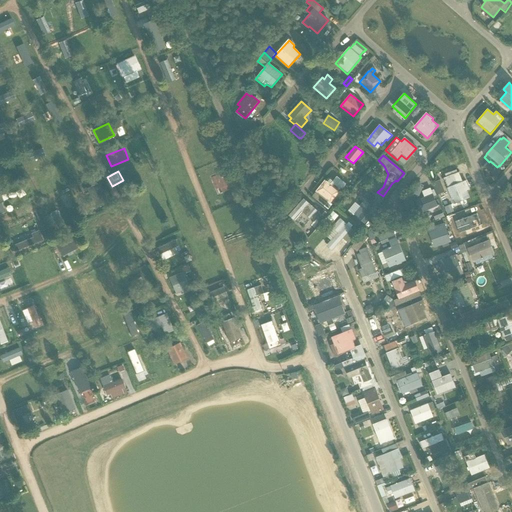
[(453,205),(469,199),(466,191),(469,190),(466,181),(462,182),(458,173),(455,174),(454,171),(445,175),(447,178),(444,179),(453,205)]
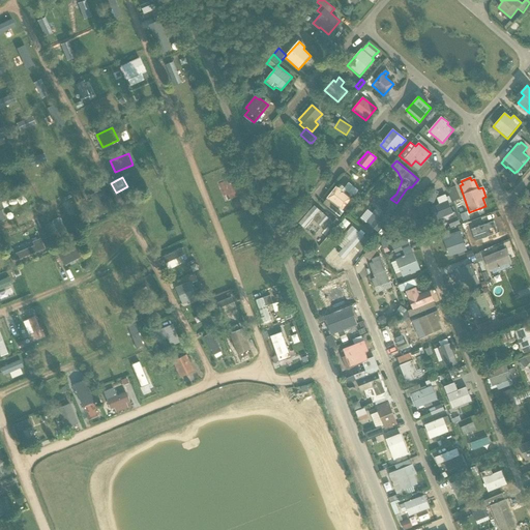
[(342,211),(358,190),(349,183),(345,188),(342,185),(339,189),(336,187),(323,204),(340,217),(344,212),(342,211)]
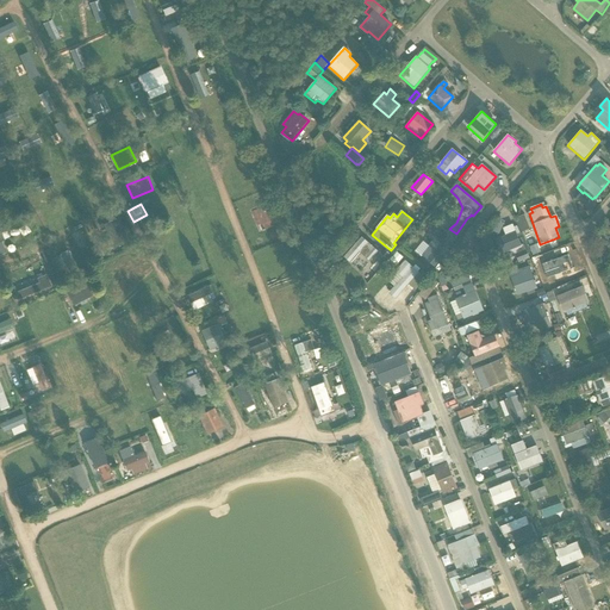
[(523,246),(521,246),(512,224),(503,228),(505,236),(493,240),(500,255),(509,251),(515,254),(518,262),(529,259),(523,246)]
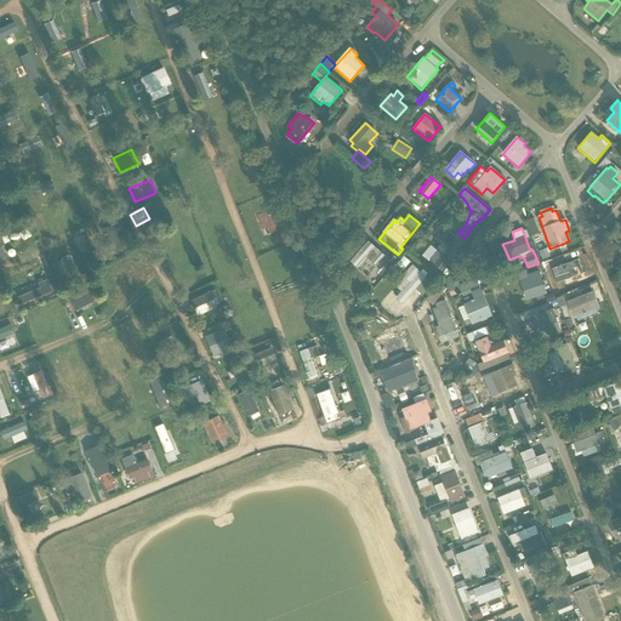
[(377,265),(385,256),(369,241),(352,261),(358,266),(366,256),(377,265)]
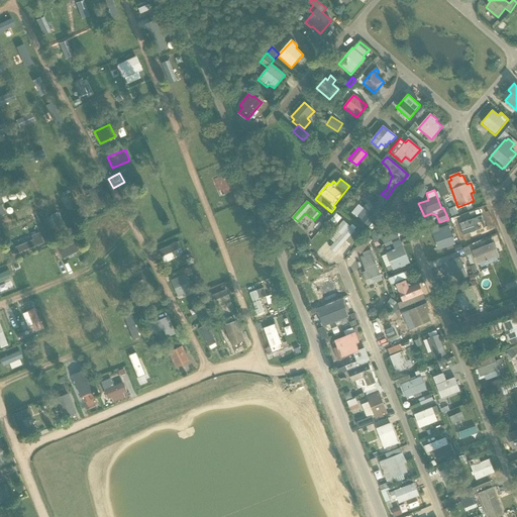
[(379,225),(386,217),(380,212),(382,209),(378,206),(376,208),(374,207),(368,202),(363,208),(358,205),(351,213),(356,217),(357,217),(362,220),(362,221),(368,226),(368,225),(372,229),(377,223),(379,225)]
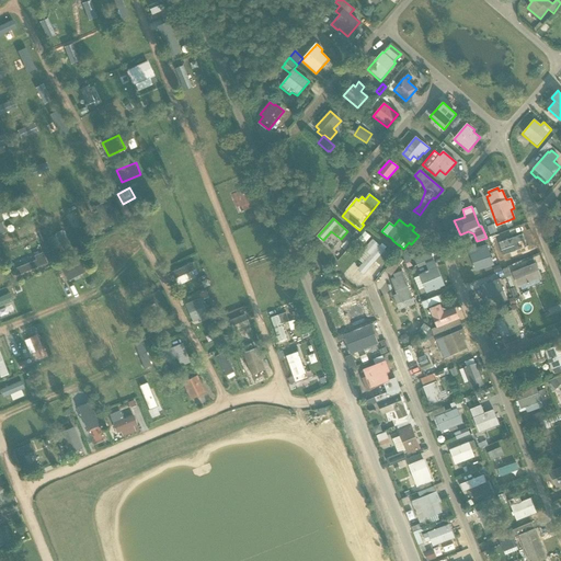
[(490,237),(497,235),(494,225),(487,227),(490,237)]
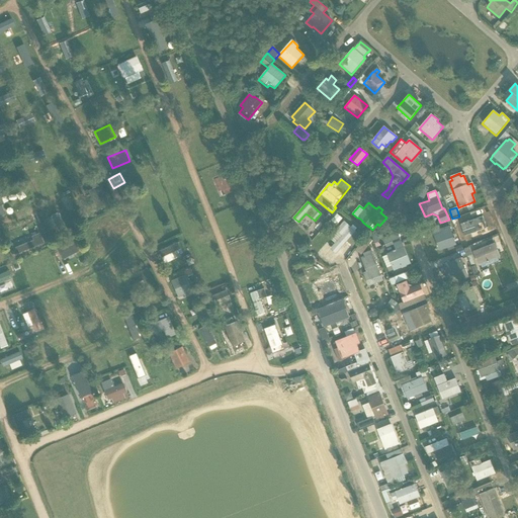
[(47,217),(52,232),(66,228),(62,211),(47,217)]
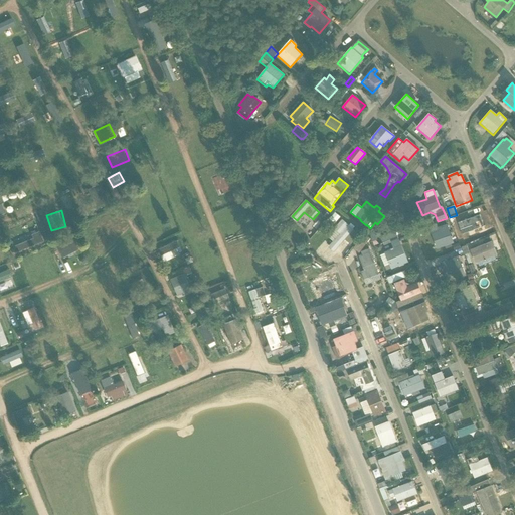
[(327,219),(332,215),(327,210),(322,215),(325,218),(326,218),(327,219)]
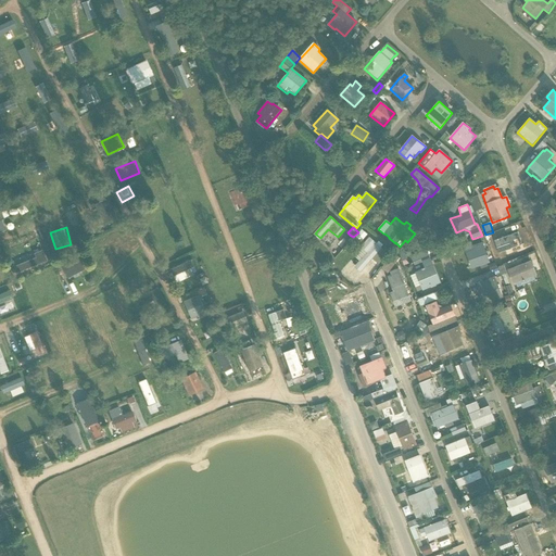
[(355,237),(361,242),(367,235),(362,230),(355,237)]
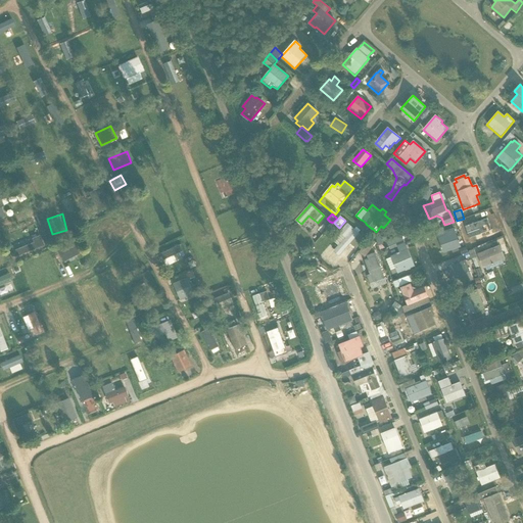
[(339,255),(359,234),(358,233),(360,231),(355,227),(354,229),(348,224),(340,232),(346,237),(334,250),(339,255)]
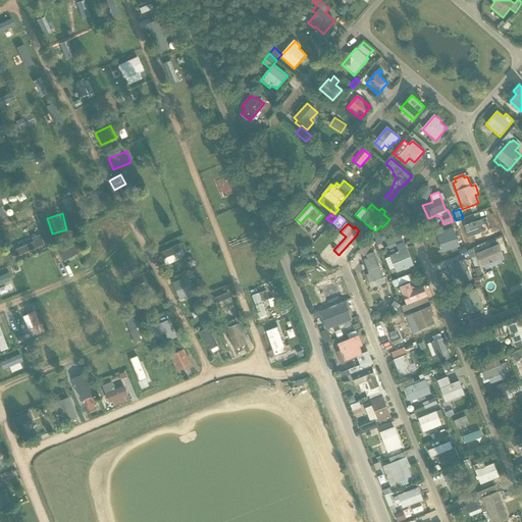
[(441,254),(460,248),(454,228),(444,231),(441,227),(434,229),(441,254)]
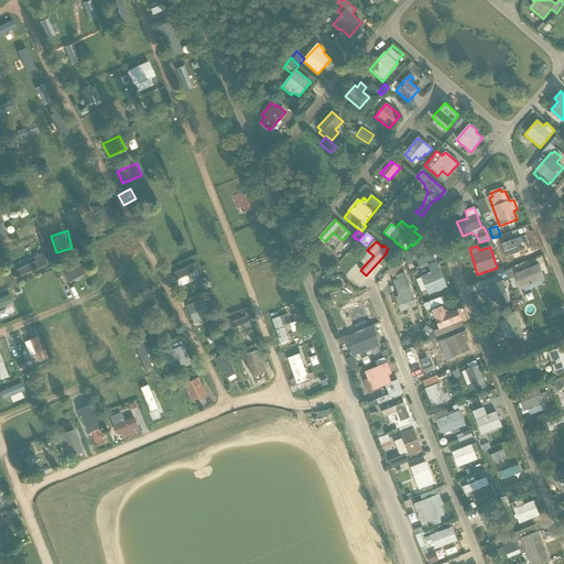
[(378,263),(384,269),(396,255),(390,250),(378,263)]
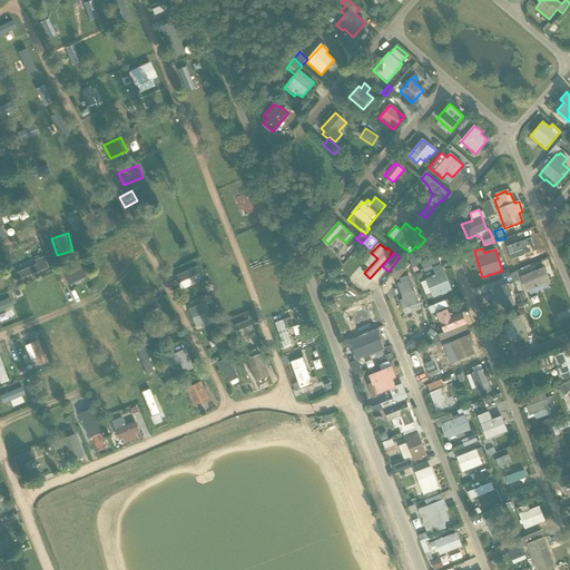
[(26,267),(17,272),(20,279),(50,266),(45,255),(23,264),(26,267)]
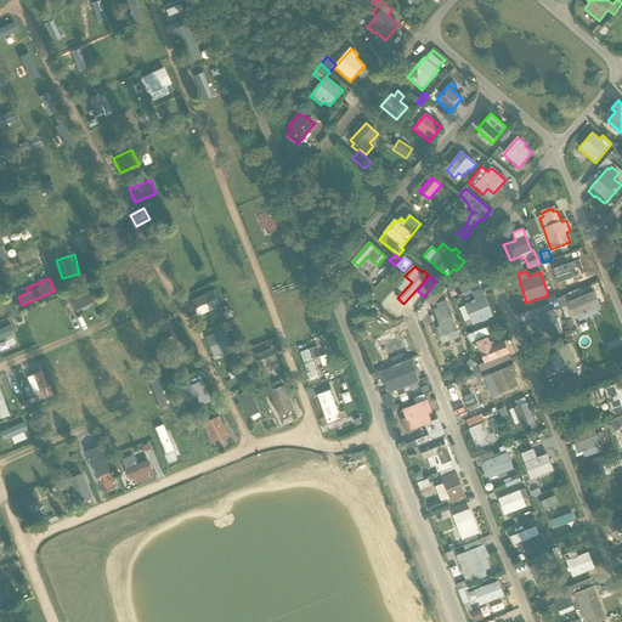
[(446,282),(452,298),(457,295),(453,292),(456,290),(451,280),(446,282)]
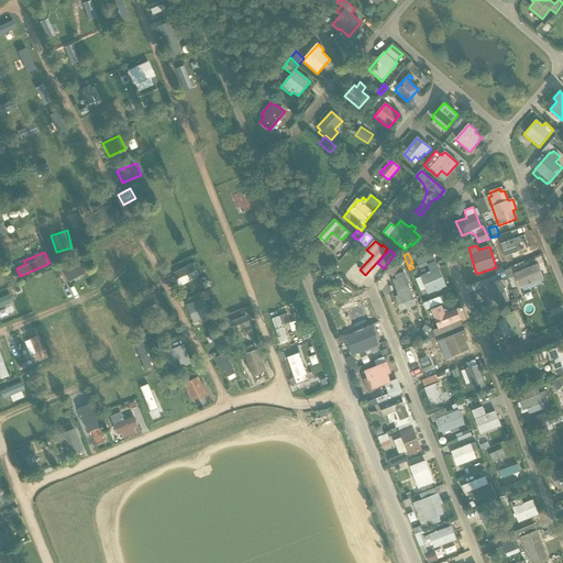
[(386,272),(393,277),(405,261),(398,255),(386,272)]
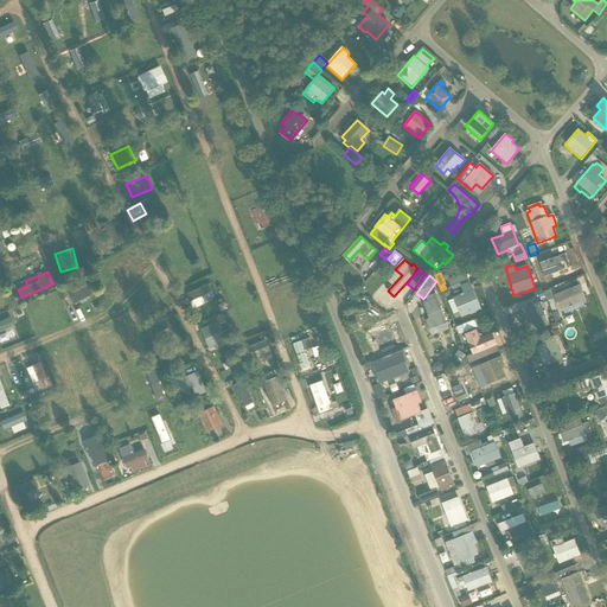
[(84,279),(65,289),(72,305),(93,295),(84,279)]
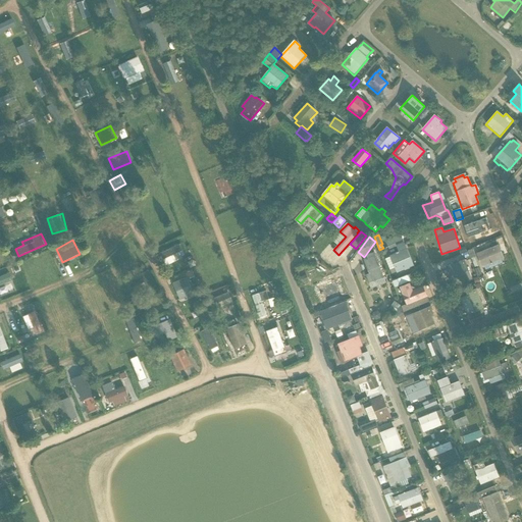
[(410,268),(414,266),(404,243),(396,246),(399,252),(389,256),(389,257),(385,259),(389,270),(395,268),(397,273),(404,270),(405,271),(410,269),(410,268)]
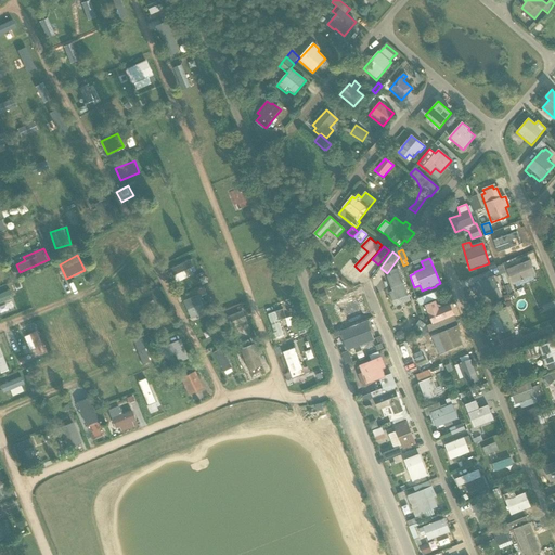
[(532,276),(536,275),(530,261),(506,272),(512,285),(517,282),(517,284),(515,285),(517,289),(519,288),(519,289),(536,283),(532,276)]
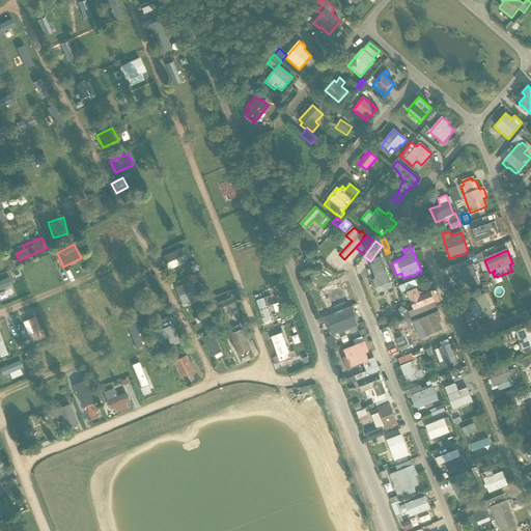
[(0,259),(0,269),(9,266),(6,257),(0,259)]
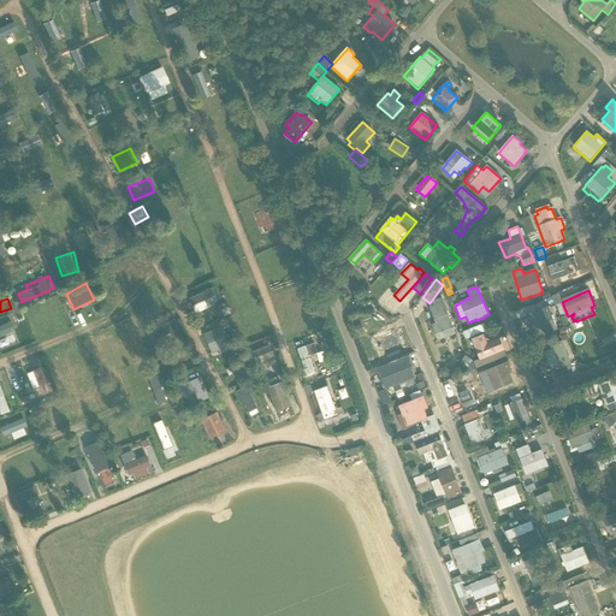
[(438,341),(455,335),(442,298),(432,302),(433,304),(428,307),(434,324),(431,325),(438,341)]
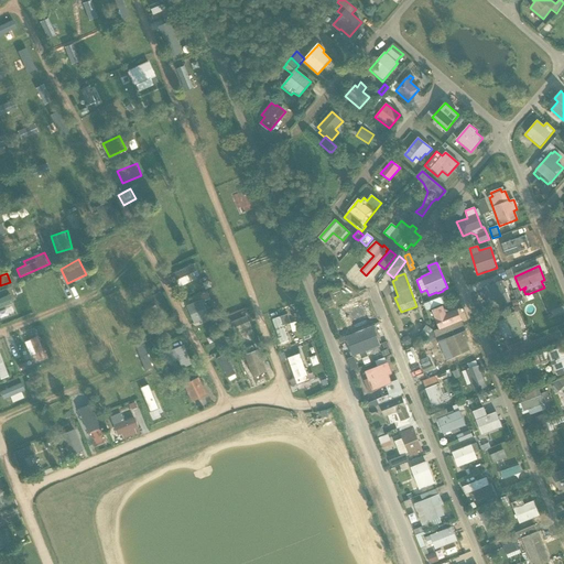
[(491,308),(510,302),(501,280),(483,288),(491,308)]
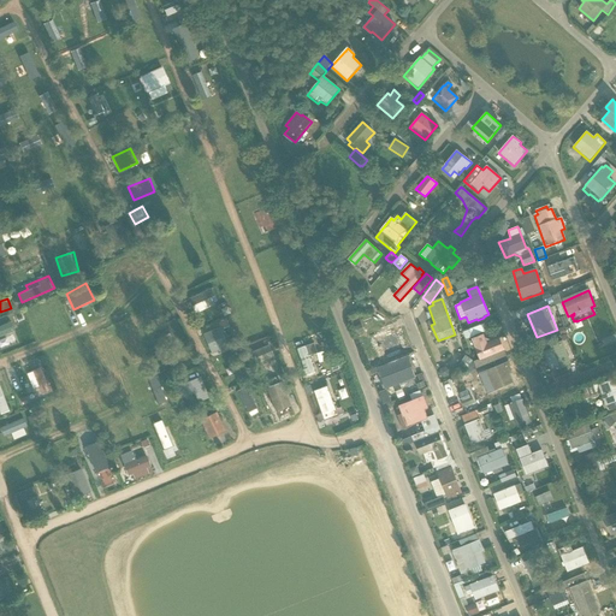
[(359,335),(365,332),(361,324),(355,326),(359,335)]
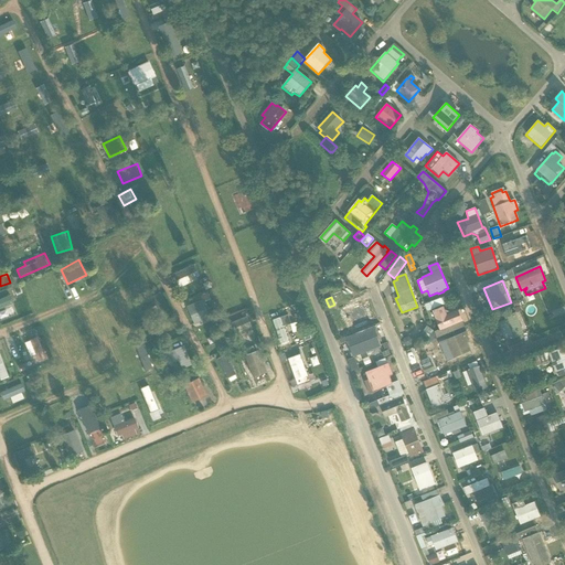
[(353,328),(371,320),(363,302),(362,302),(360,298),(350,302),(351,307),(342,310),(345,318),(349,317),(353,328)]
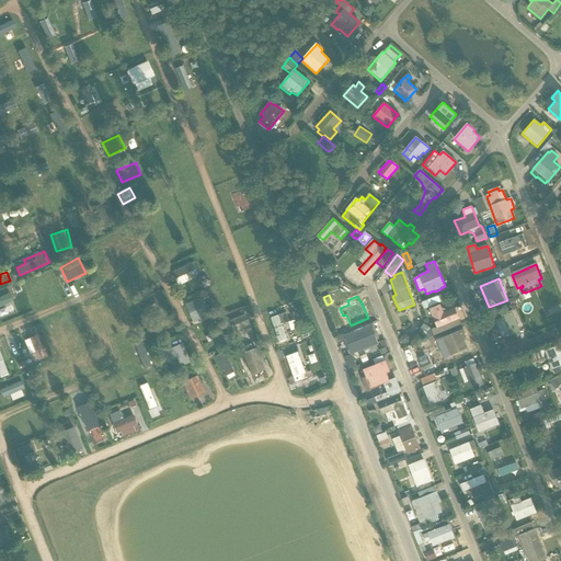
[(423,309),(431,307),(428,300),(421,302),(423,309)]
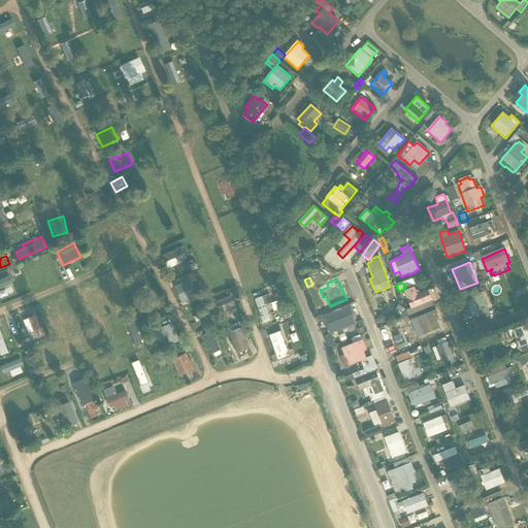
[(143,299),(157,292),(153,284),(138,291),(143,299)]
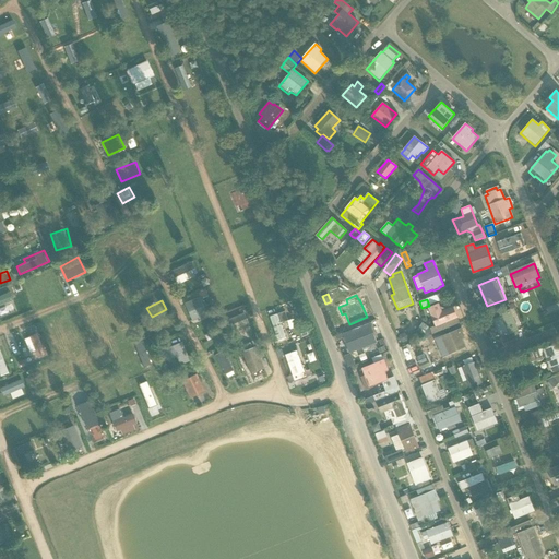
[(433,334),(460,323),(453,307),(442,311),(439,304),(427,308),(435,326),(429,329),(431,334),(433,334)]
